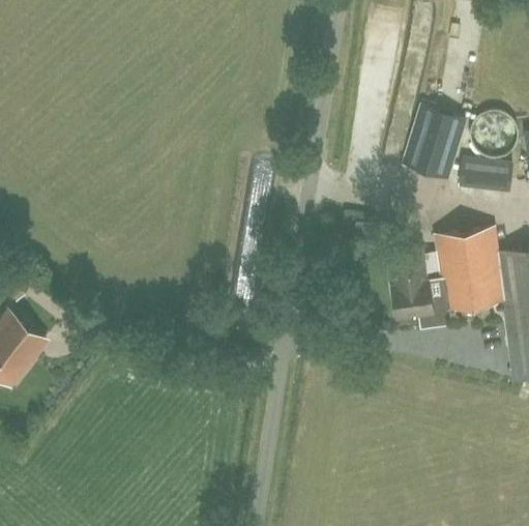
[(387,93),(399,0),(377,0),(366,90),(387,93)]
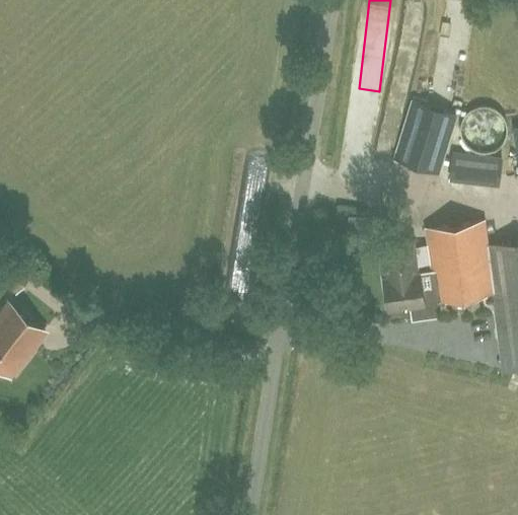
[(405,0),(404,10),(424,12),(425,0),(405,0)]
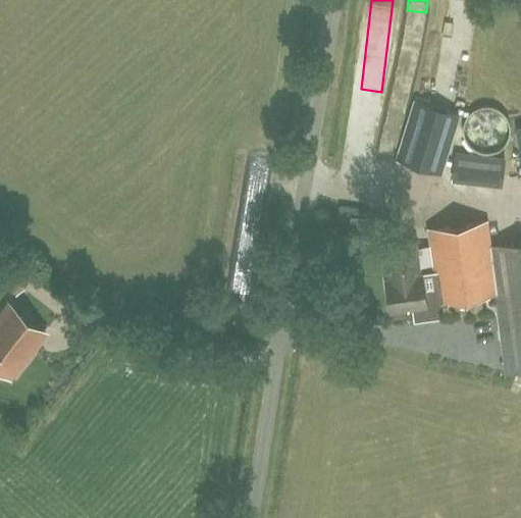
[(458,118),(415,105),(397,163),(439,176),(458,118)]
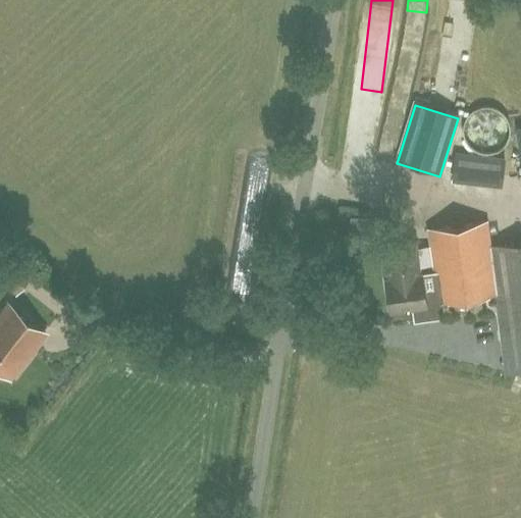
[(464,137),(492,136),(492,108),(463,109),(464,137)]
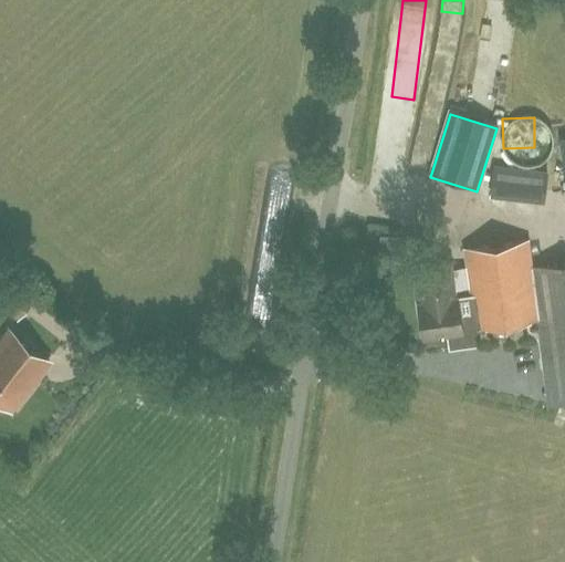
[(548,175),(494,169),(491,199),(544,206),(548,175)]
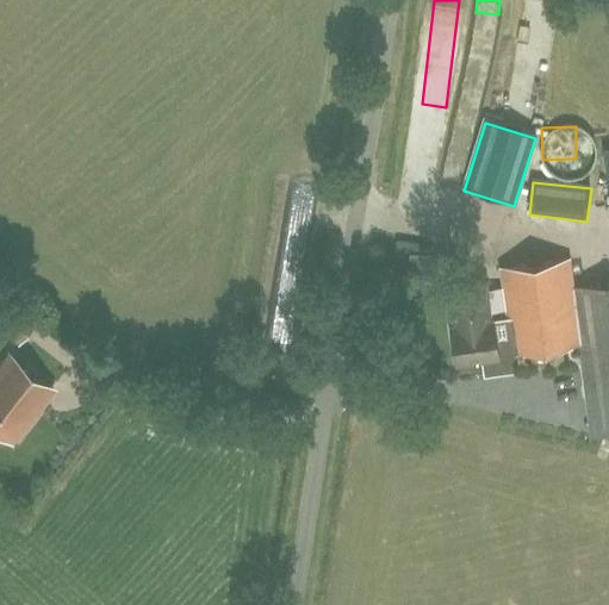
[(486,286),(448,291),(454,329),(452,329),(457,366),(499,360),(499,356),(514,354),(514,356),(583,347),(595,437),(608,435),(608,285),(575,289),(571,261),(502,272),(509,323),(495,324),(495,323),(492,323),(486,286)]
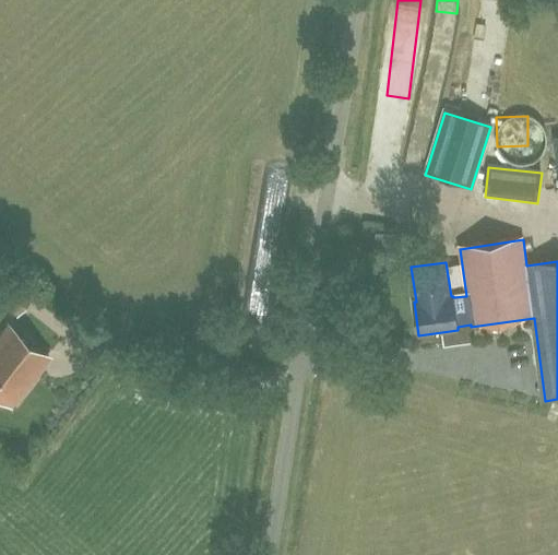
[(250,295),(249,310),(261,311),(263,296),(250,295)]
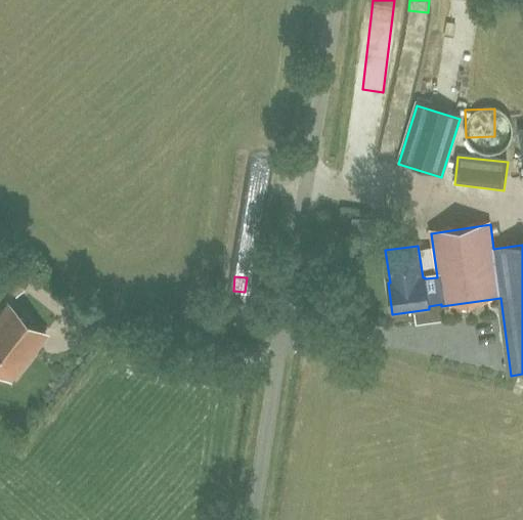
[(46,338),(34,329),(8,308),(0,317),(0,374),(10,383),(46,338)]
